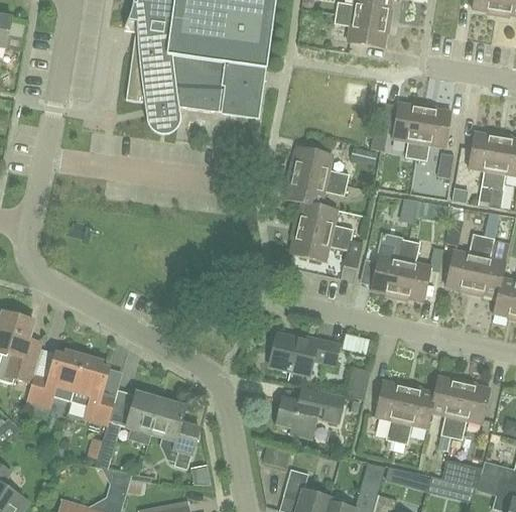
[(134,1),(132,0),(131,9),(128,18),(124,26),(126,26),(129,20),(136,21),(126,99),(144,102),(147,120),(149,127),(155,132),(162,134),(169,133),(175,129),(176,128),(179,123),(179,115),(178,107),(256,117),(264,69),(265,69),(275,0),(236,0),(233,27),(155,18),(157,0),(139,0),(139,3),(136,3),(134,2),(134,1)]
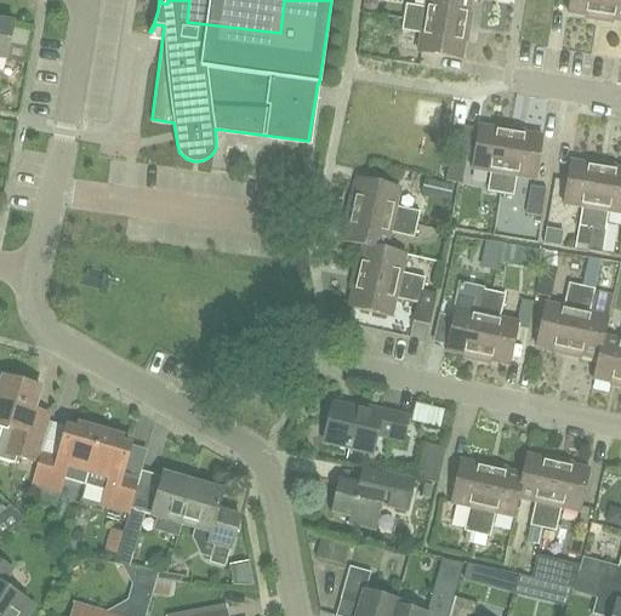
[(164,0),(164,4),(167,4),(167,0),(189,0),(187,22),(280,33),(284,0),(164,0)]
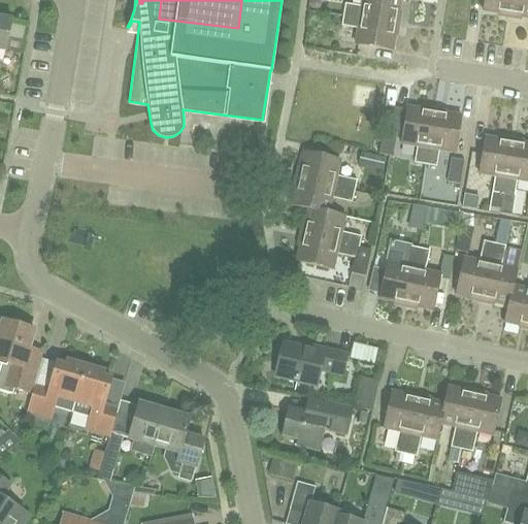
[(361,0),(360,4),(343,1),(342,12),(395,22),(398,0),(361,0)]
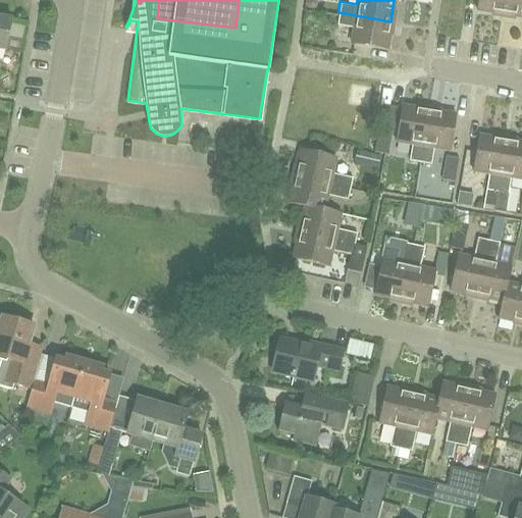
[(503,12),(504,0),(477,0),(476,8),(503,12)]
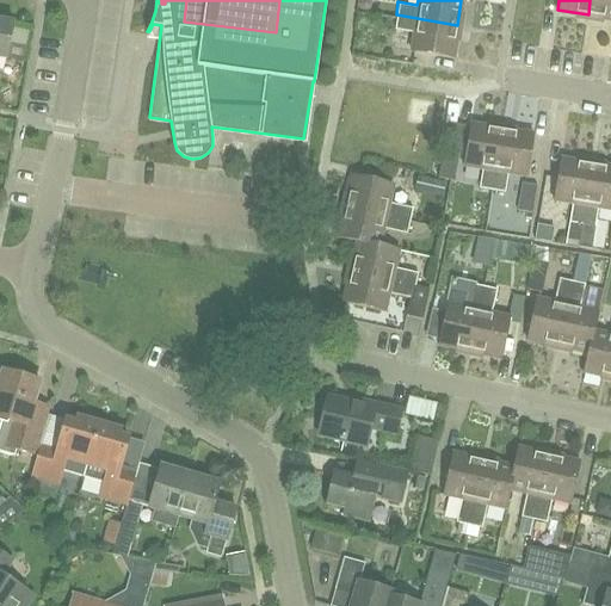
[(590,0),(588,14),(610,18),(610,0),(590,0)]
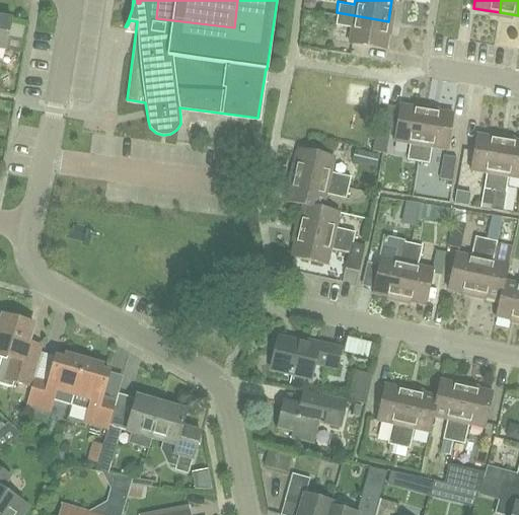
[(388,21),(337,12),(335,22),(351,25),(348,42),(384,48),(388,21)]
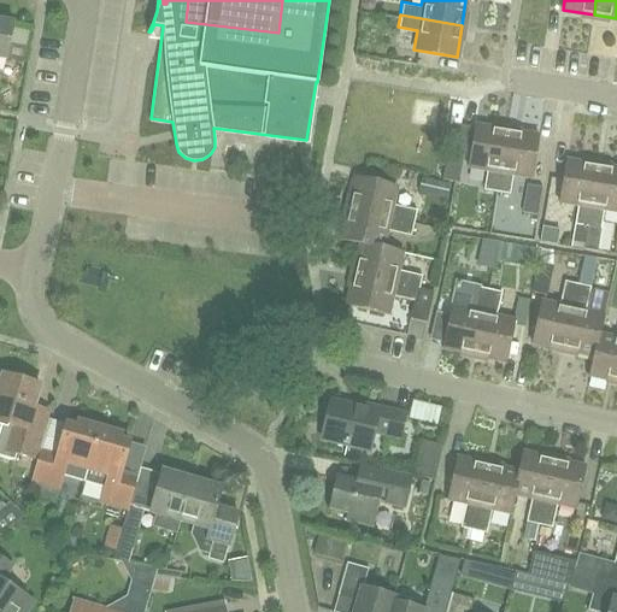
[(0,17),(0,57),(7,59),(10,42),(15,21),(0,17)]
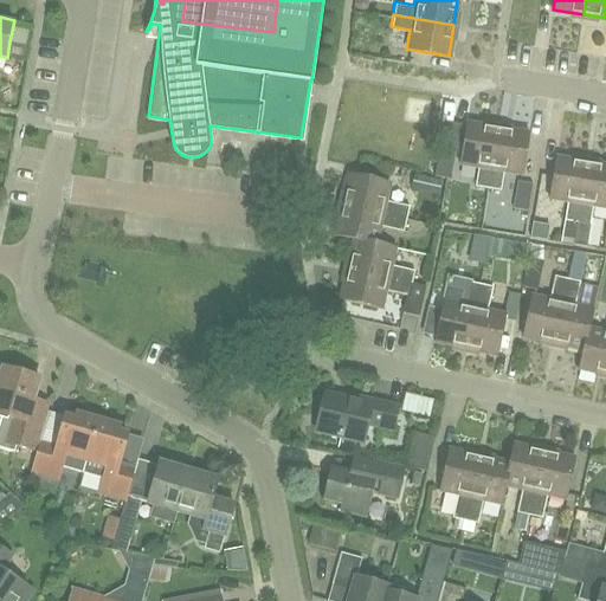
[(455,147),(458,123),(444,121),(443,121),(439,143),(440,144),(455,147)]
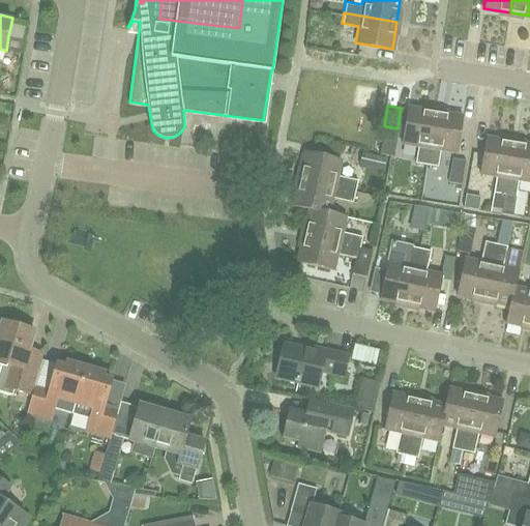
[(427,164),(436,110),(409,106),(403,142),(418,145),(415,162),(427,164)]
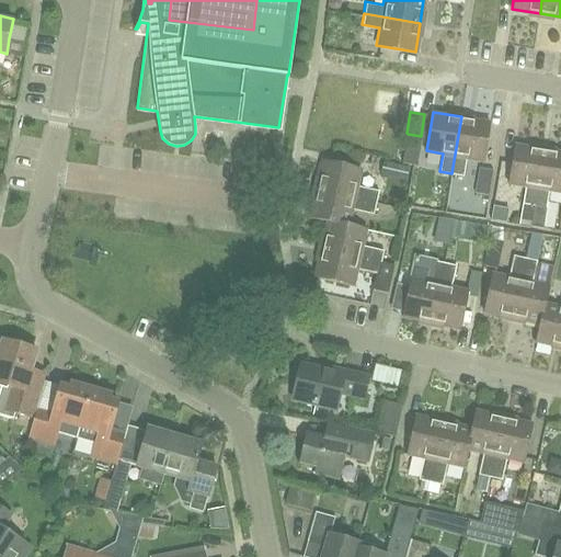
[(483,160),(488,137),(490,122),(461,116),(451,173),(464,174),(467,157),(483,160)]
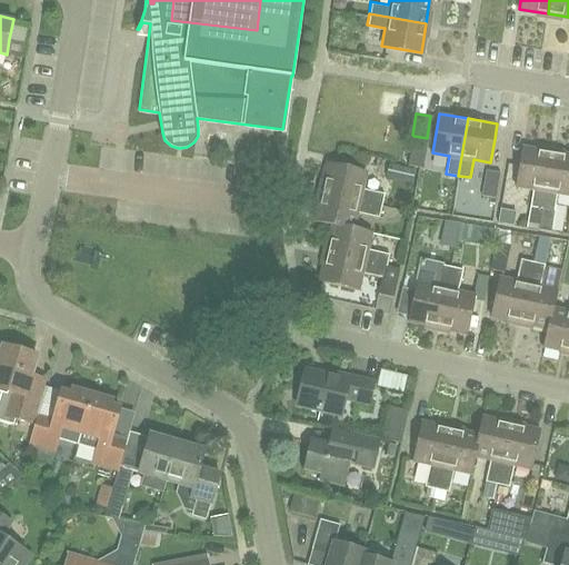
[(410,141),(407,158),(407,162),(413,164),(421,165),(425,144),(410,141)]
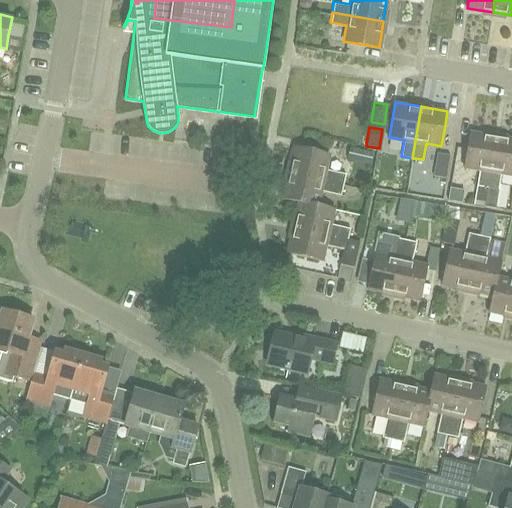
[(484,205),(495,135),(470,131),(464,166),(480,169),(476,185),(473,203),(484,205)]
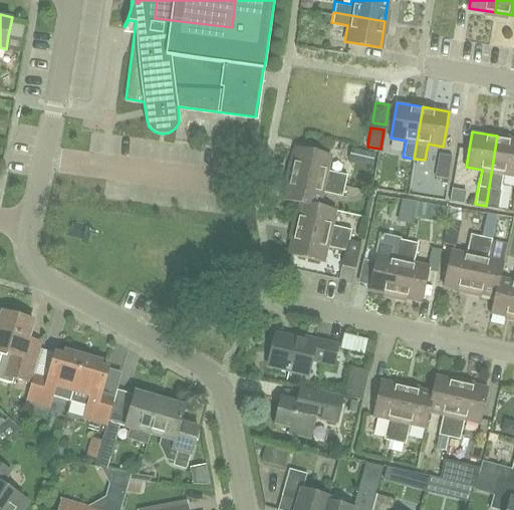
[(513,138),(497,136),(486,206),(497,208),(503,173),(513,174),(513,138)]
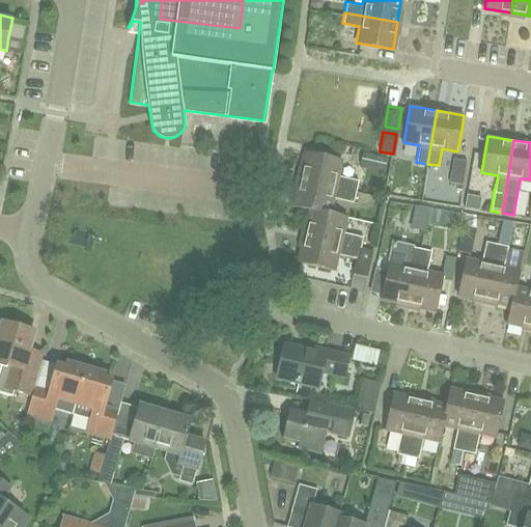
[(299,177),(356,191),(358,179),(337,174),(341,159),(305,150),(299,177)]
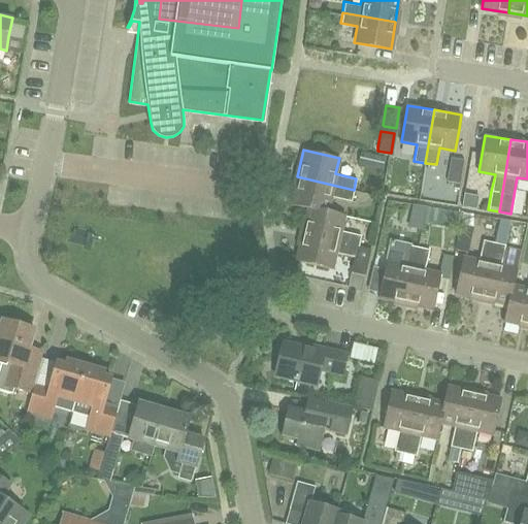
[(465,158),(453,156),(449,179),(461,182),(465,158)]
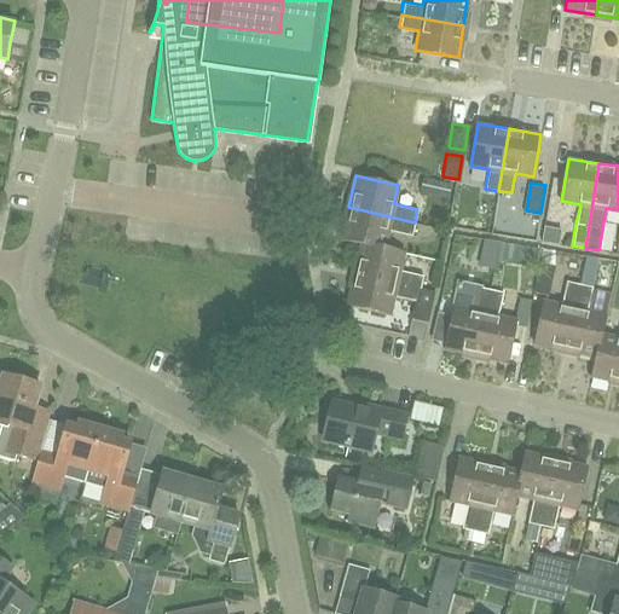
[(490,191),(485,222),(499,225),(504,193),(490,191)]
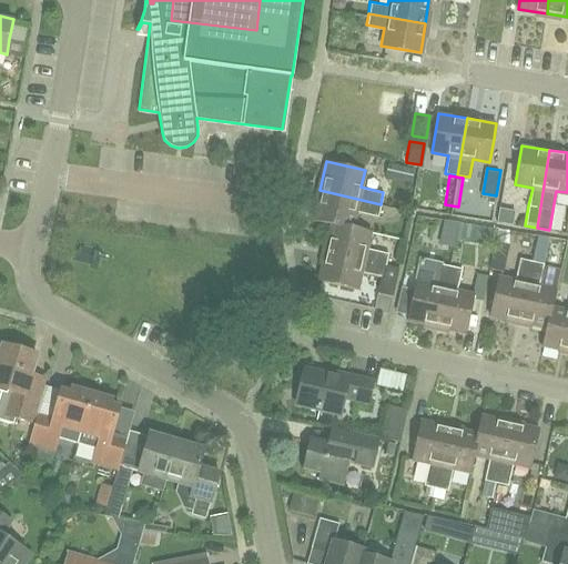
[(331,223),(352,227),(355,210),(378,215),(381,204),(320,190),(313,219),(331,223)]
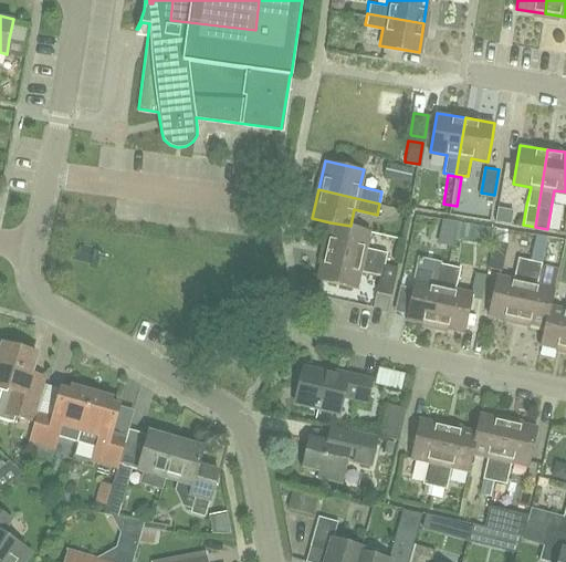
[(515,222),(517,208),(502,206),(500,220),(515,222)]
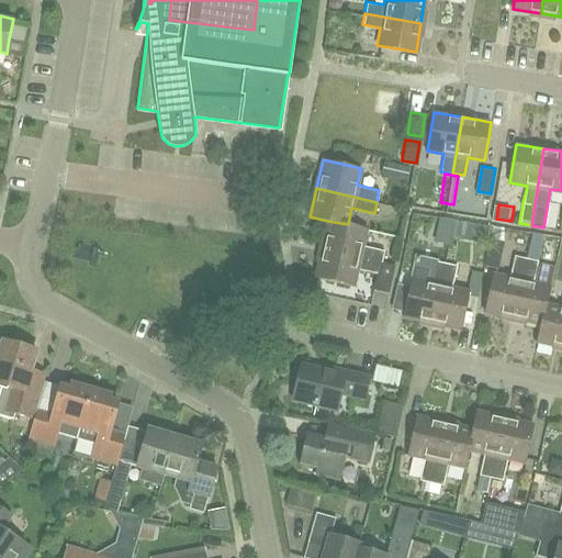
[(321,248),(382,261),(384,249),(362,244),(366,227),(348,224),(327,221),(321,248)]
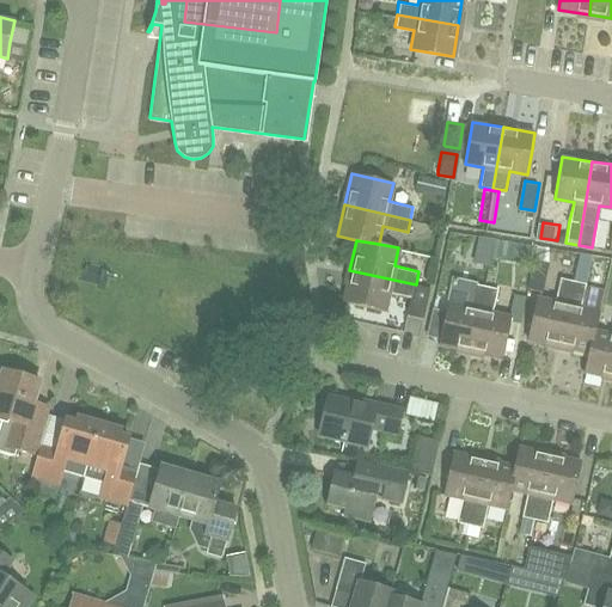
[(499,255),(521,261),(525,246),(502,241),(499,255)]
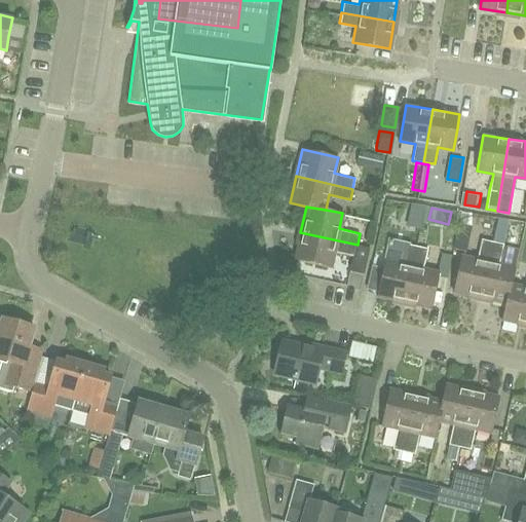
[(455,250),(466,252),(473,228),(460,225),(455,250)]
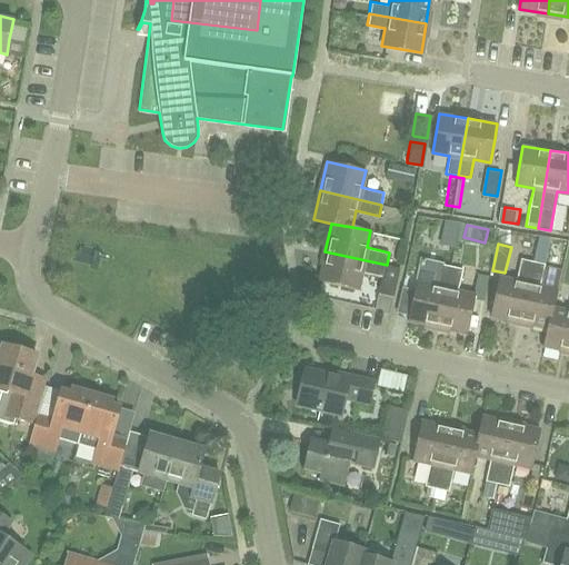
[(399,267),(387,265),(325,251),(319,279),(357,288),(360,271),(380,276),(377,291),(392,296),(399,267)]
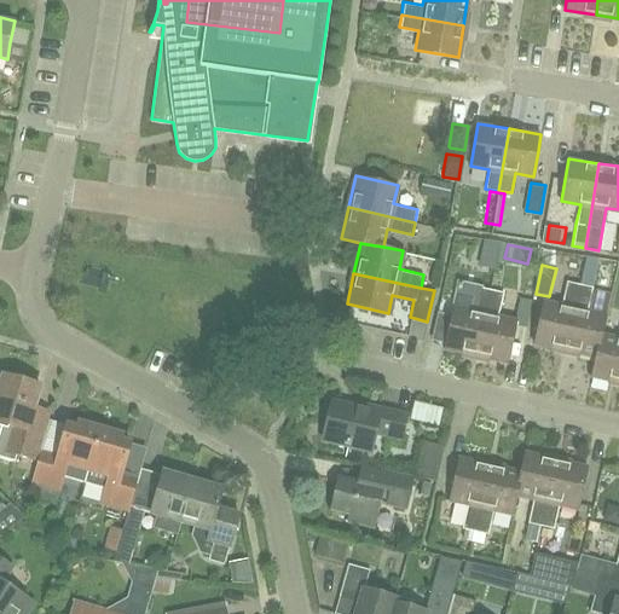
[(533,342),(563,348),(579,283),(566,281),(561,303),(542,300),(533,342)]
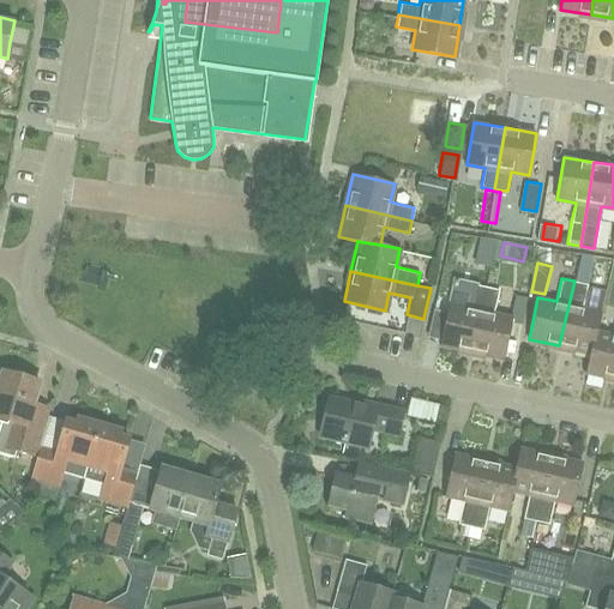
[(596,330),(606,288),(575,281),(559,345),(589,353),(596,330)]
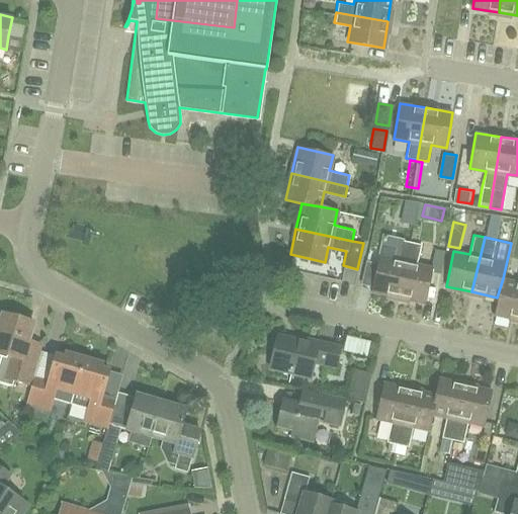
[(370,291),(397,297),(409,241),(399,239),(394,259),(378,255),(370,291)]
